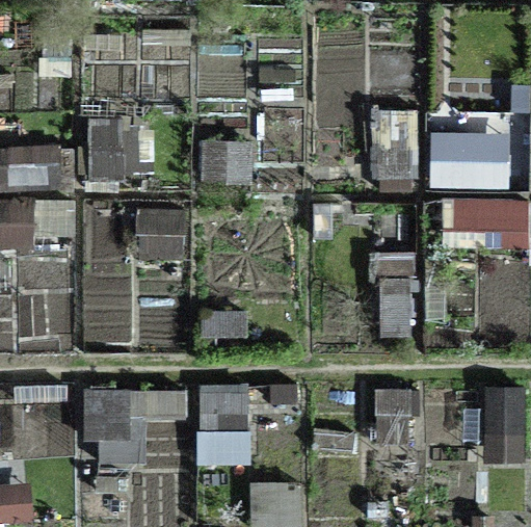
[(419,190),(420,111),(371,110),(370,189),(419,190)]
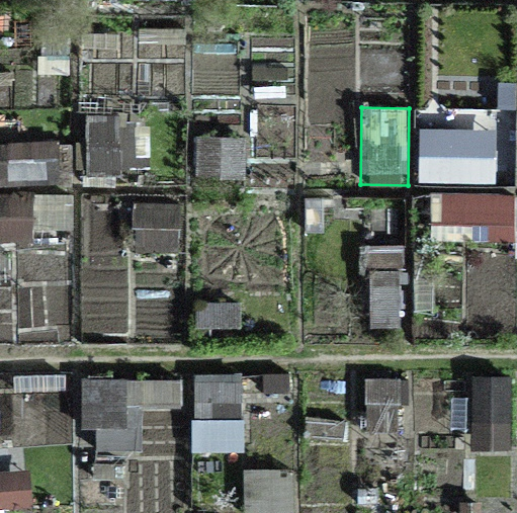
[(85,114),(84,177),(150,178),(151,115),(85,114)]
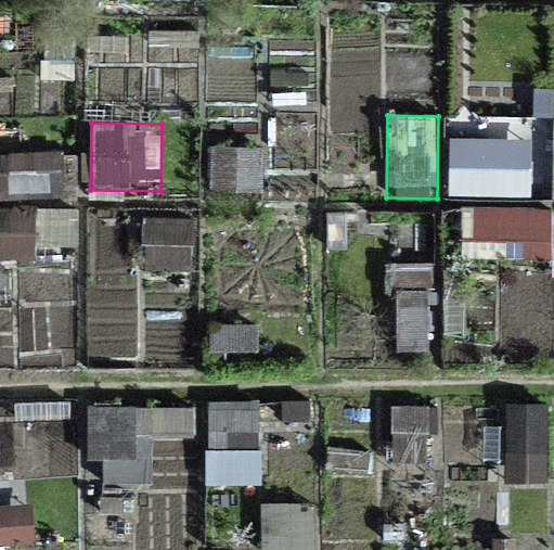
[(261,148),(207,146),(206,191),(260,191),(261,148)]
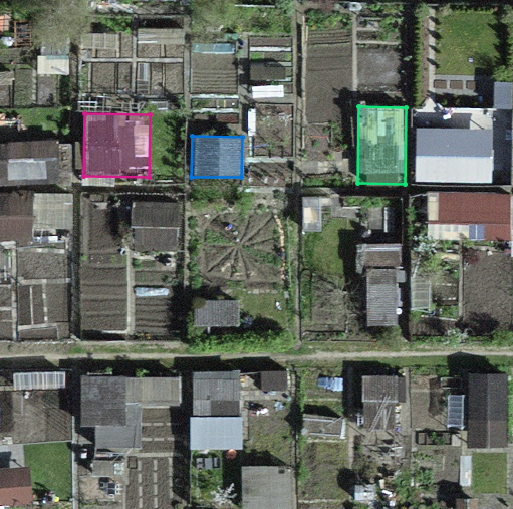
[(416,136),(416,180),(489,180),(489,136),(416,136)]
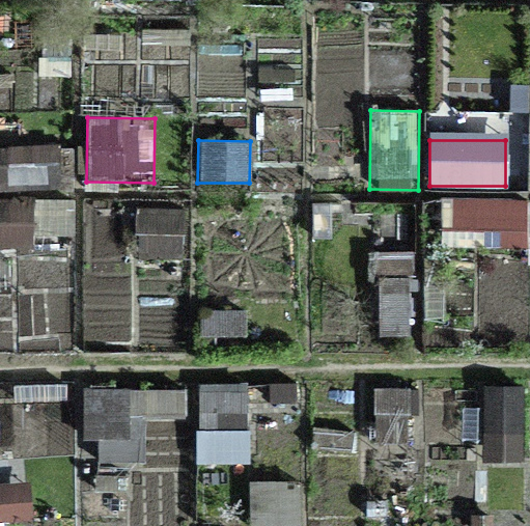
[(0,192),(62,190),(60,144),(0,146),(0,192)]
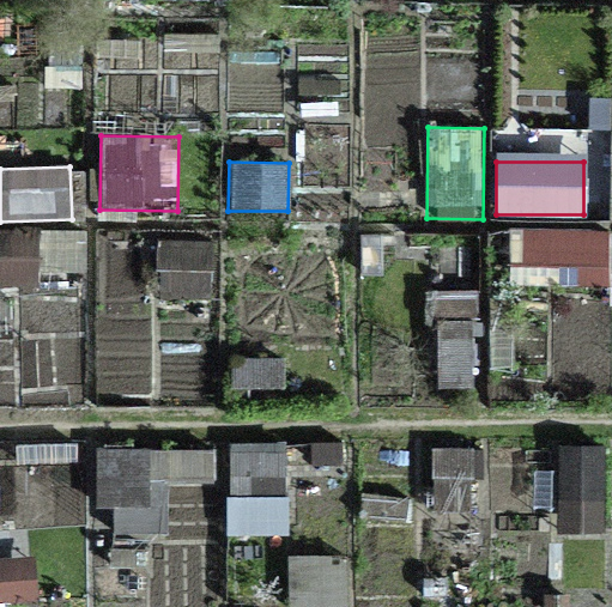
[(0,289),(36,291),(38,232),(0,230),(0,289)]
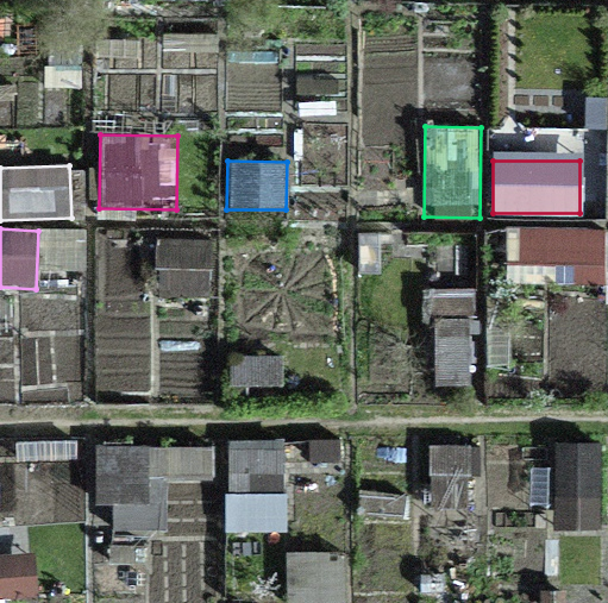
[(214,293),(215,242),(155,240),(154,291),(214,293)]
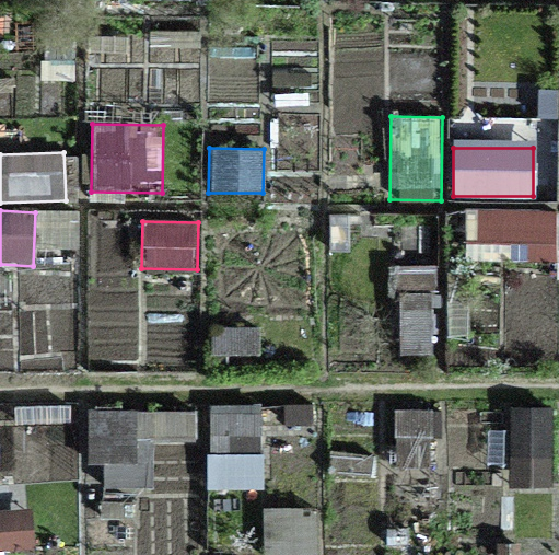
[(263,495),(261,406),(206,407),(208,496),(263,495)]
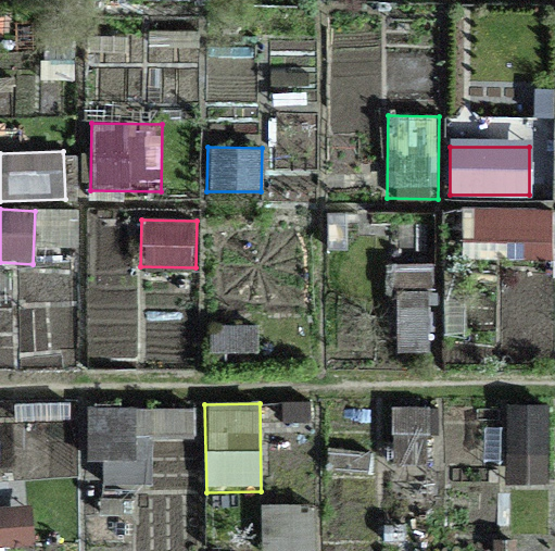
[(21,417),(73,414),(72,404),(21,408),(21,417)]
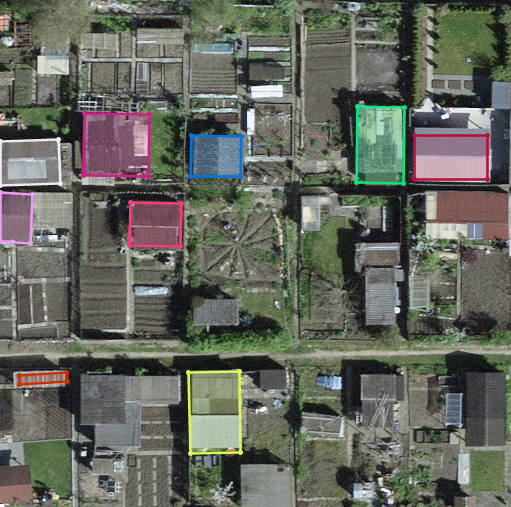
[(463,445),(505,445),(505,372),(463,373),(463,445)]
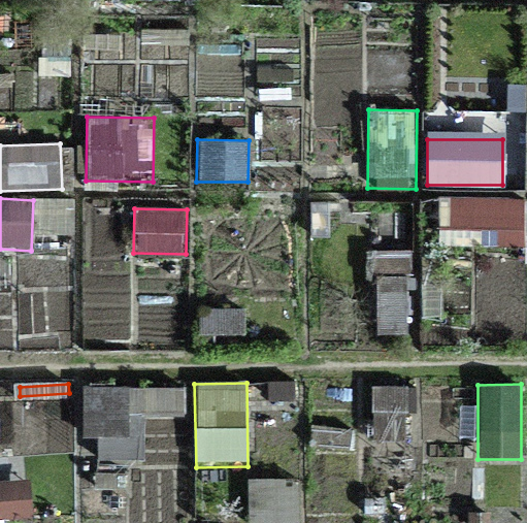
[(184,387),(79,385),(78,435),(95,435),(94,461),(145,462),(145,423),(184,423),(184,387)]
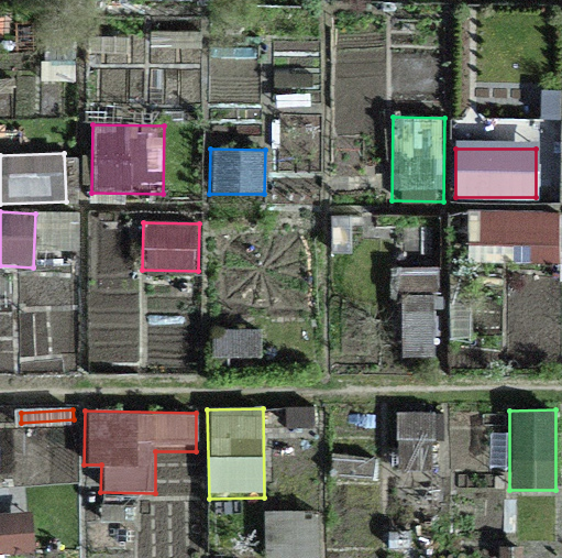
[(441,414),(396,413),(395,469),(440,470),(441,414)]
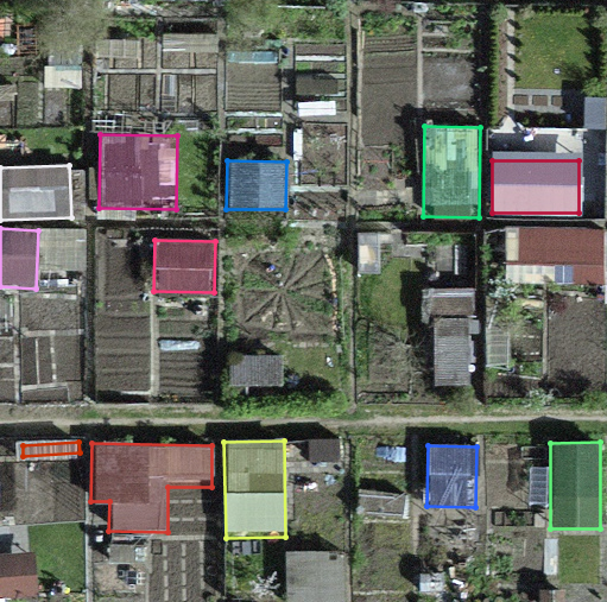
[(346,601),(345,550),(284,552),(285,601),(346,601)]
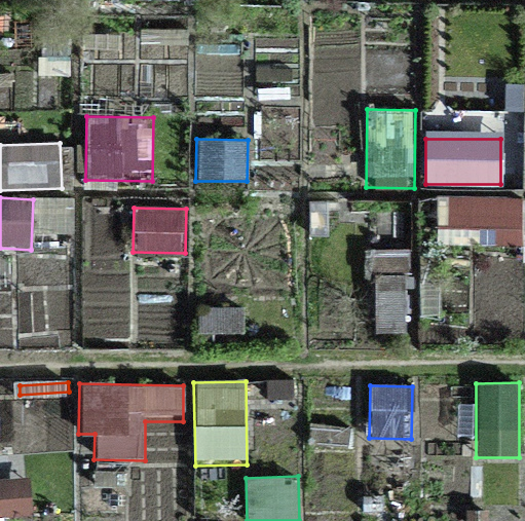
[(0,518),(33,515),(29,477),(0,480),(0,518)]
